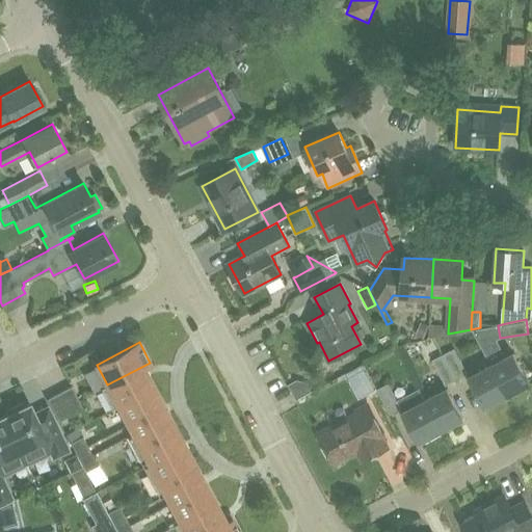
[(444,354),(456,379),(468,373),(454,348),(444,354)]
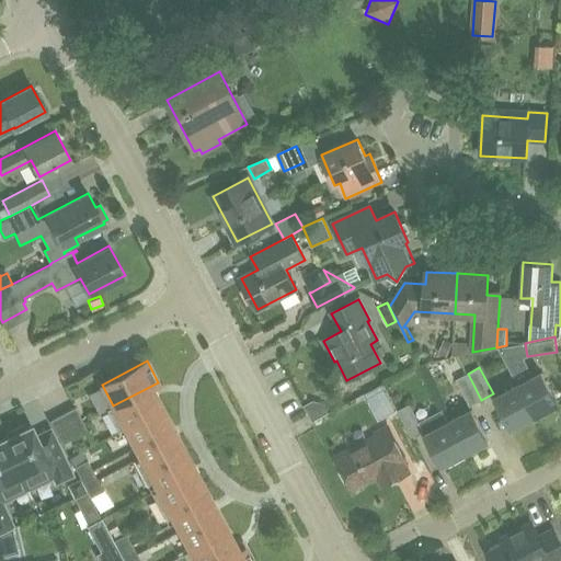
[(518,385),(535,416),(559,404),(542,373),(518,385)]
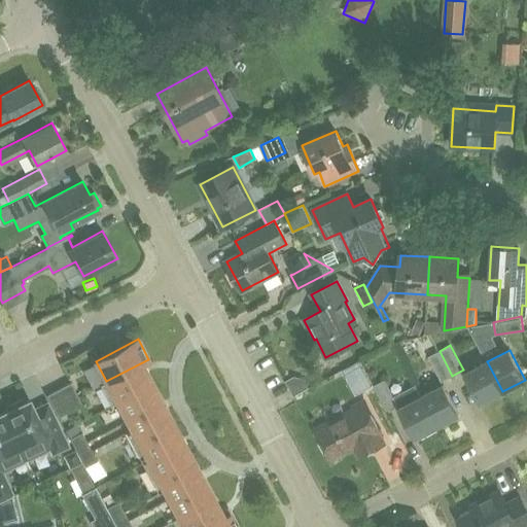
[(452,376),(440,351),(428,357),(441,381),(452,376)]
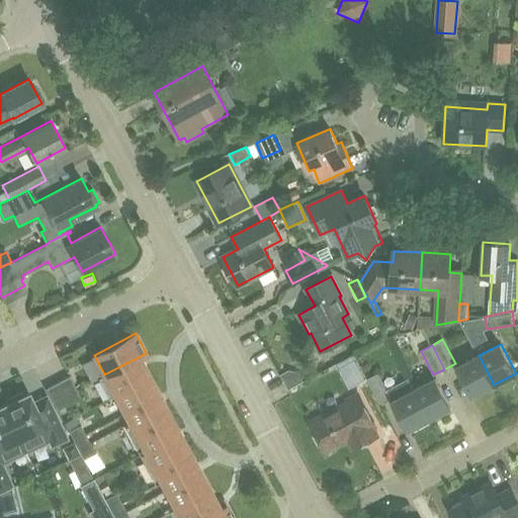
[(115,395),(150,375),(140,357),(146,354),(146,353),(104,374),(98,377),(109,399),(115,396),(115,395)]
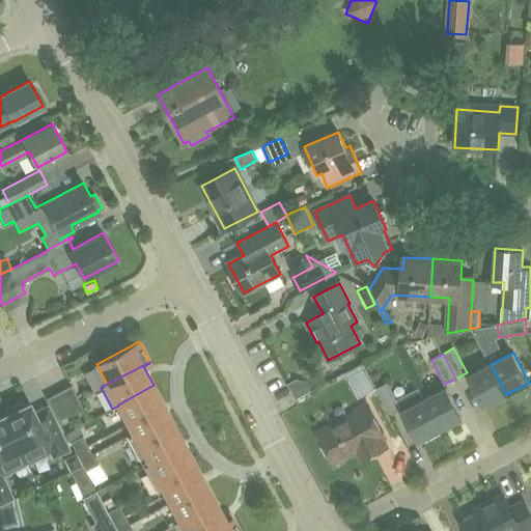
[(506,394),(491,364),(468,376),(484,407),(506,394)]
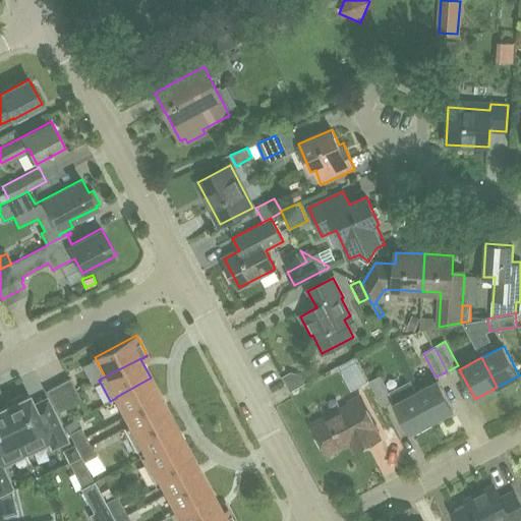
[(382,405),(393,400),(395,403),(394,404),(410,433),(432,421),(416,392),(417,392),(411,380),(389,392),(380,375),(369,382),(382,405)]
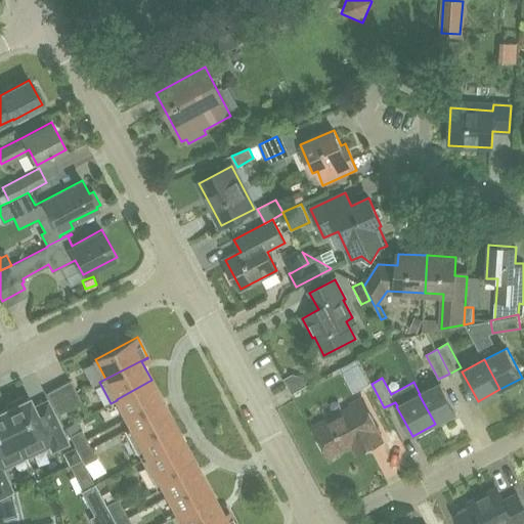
[(70,380),(58,386),(70,407),(81,402),(70,380)]
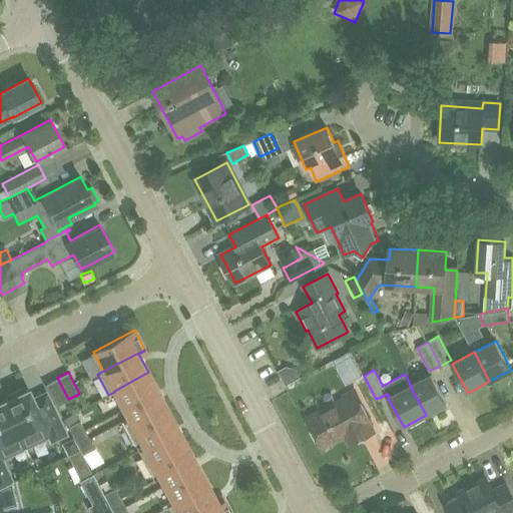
[(158,391),(148,372),(114,391),(114,392),(124,409),(158,391)]
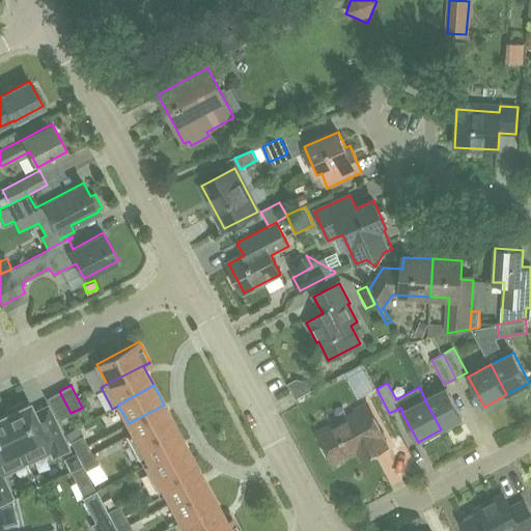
[(447,387),(425,399),(424,399),(441,429),(463,418),(447,387)]
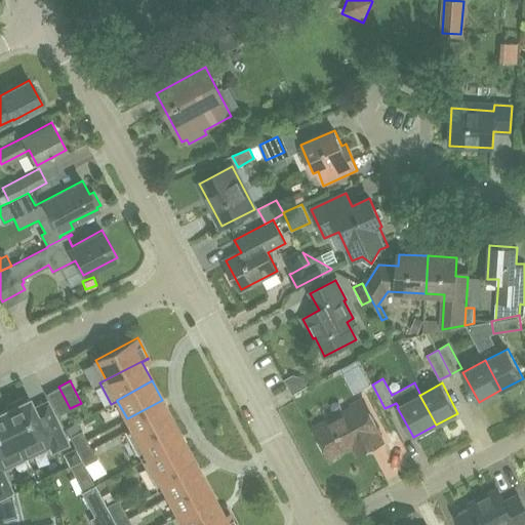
[(70,408),(58,387),(46,393),(57,415),(70,408)]
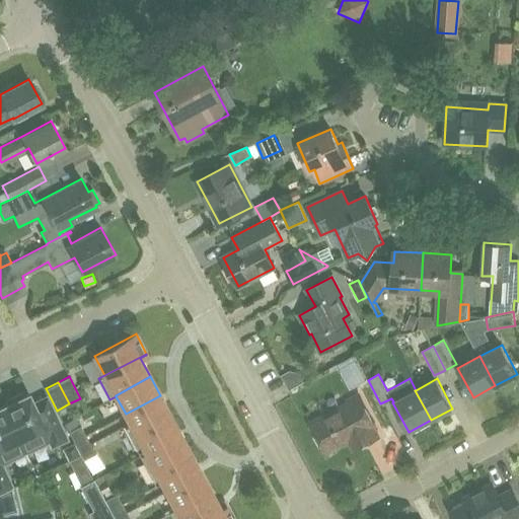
[(3,408),(25,454),(49,443),(51,448),(69,439),(50,399),(36,405),(31,395),(29,395),(27,392),(4,402),(6,406),(3,408)]
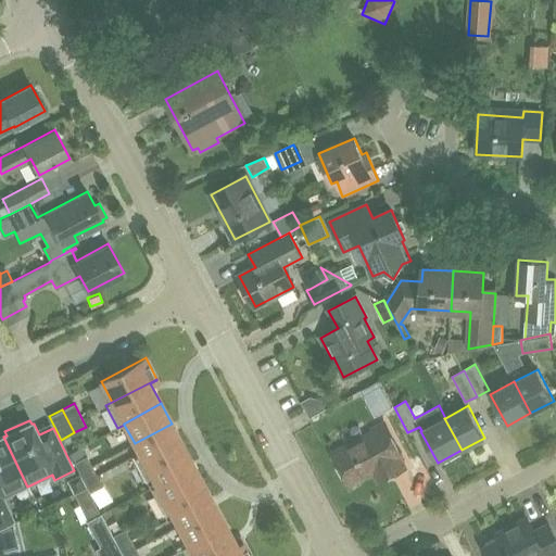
[(380,481),(404,468),(399,458),(403,456),(386,424),(371,431),(373,432),(332,454),(349,484),(375,471),(380,481)]
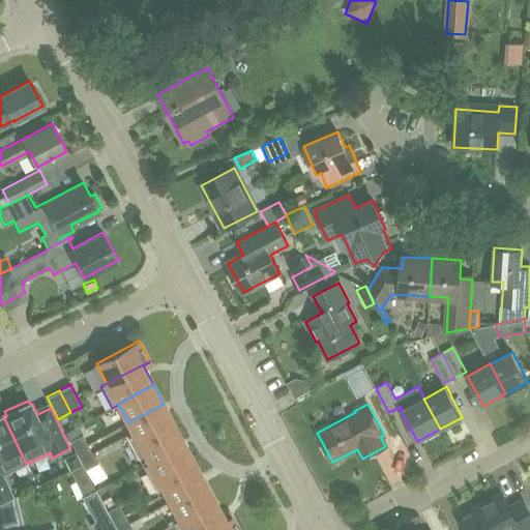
[(184,443),(168,412),(126,434),(143,465),(184,443)]
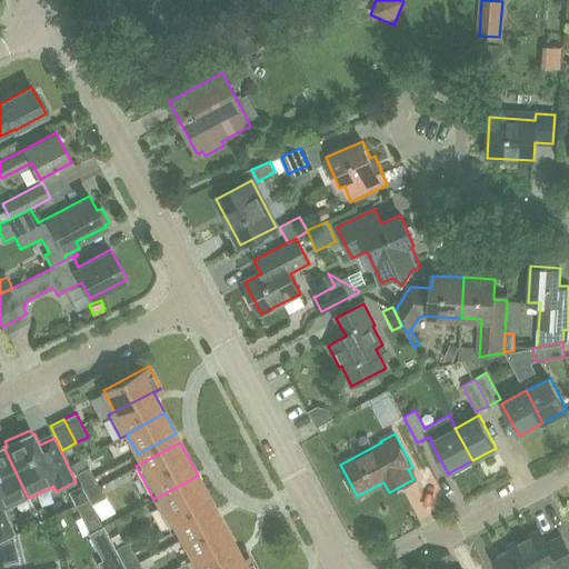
[(28,498),(3,447),(2,448),(0,445),(0,539),(16,532),(5,509),(28,498)]
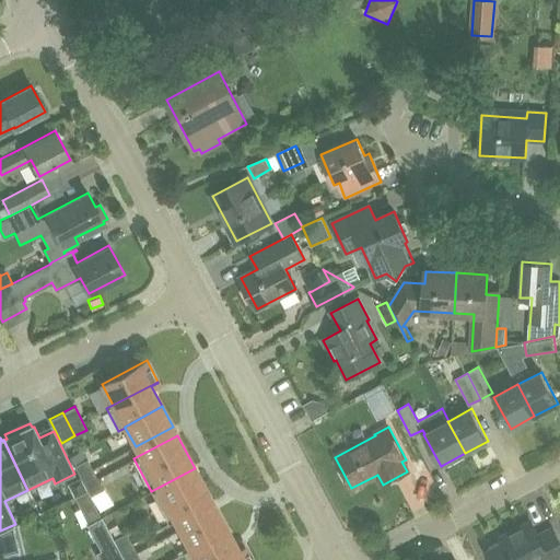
[(78,473),(91,466),(86,458),(74,466),(78,473)]
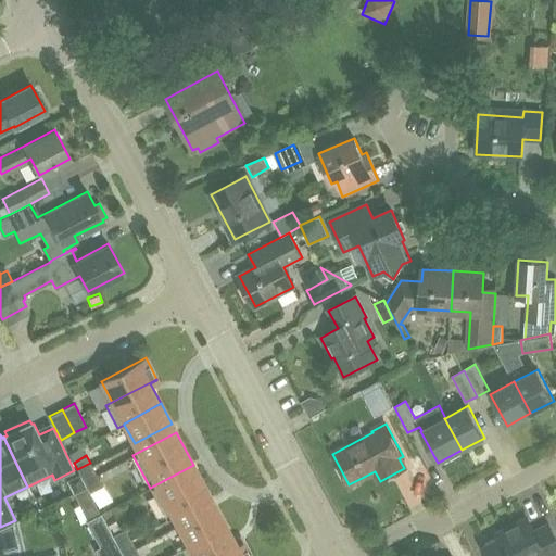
[(83,479),(96,474),(90,463),(77,469),(83,479)]
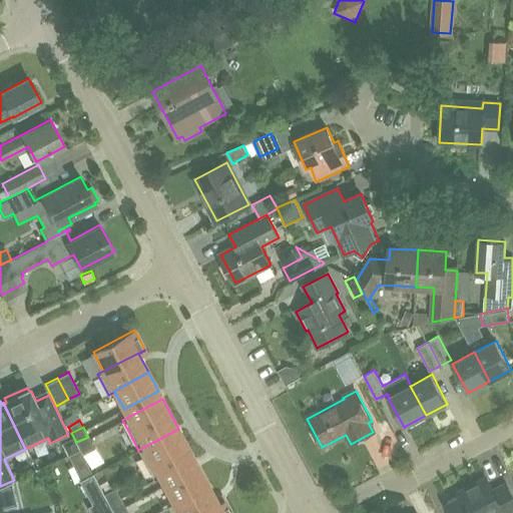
[(194,458),(178,429),(138,450),(154,479),(194,458)]
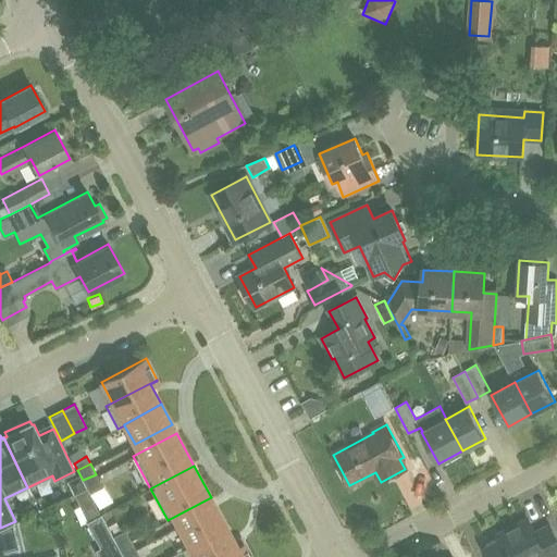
[(96,474),(83,480),(90,493),(102,486),(96,474)]
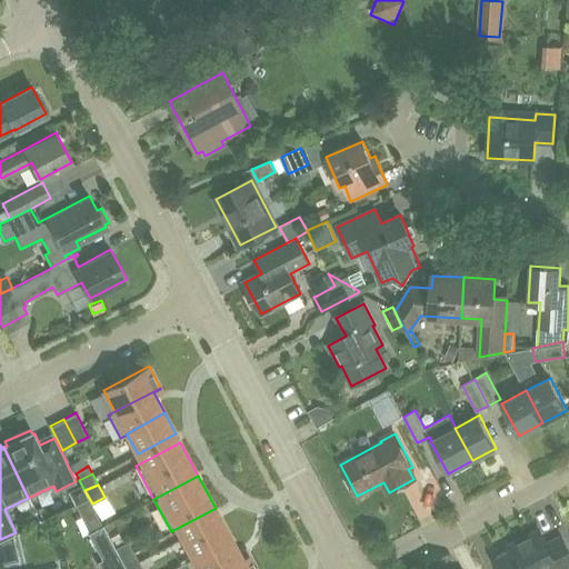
[(96,515),(88,499),(76,505),(82,520),(96,515)]
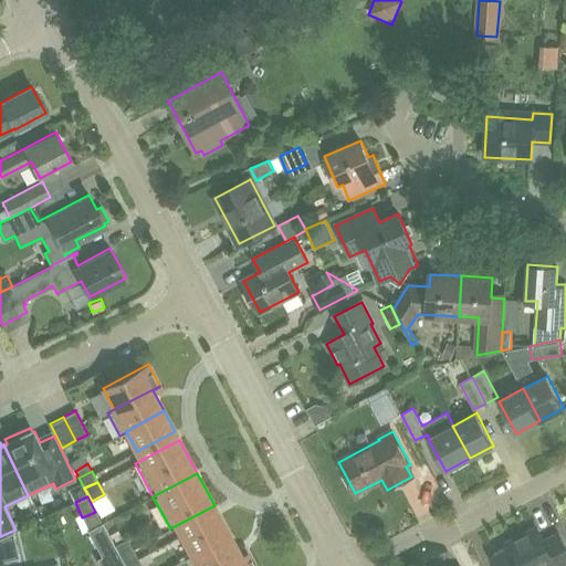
[(219,514),(181,534),(192,555),(229,535),(219,514)]
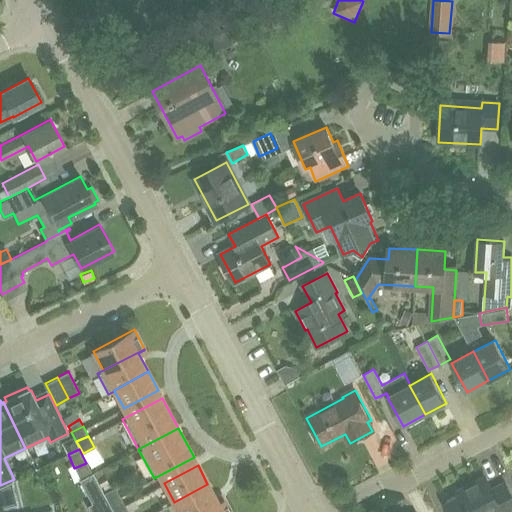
[(511,511),(511,493),(506,482),(492,489),(486,477),(468,486),(470,491),(447,504),(450,511),(511,511)]
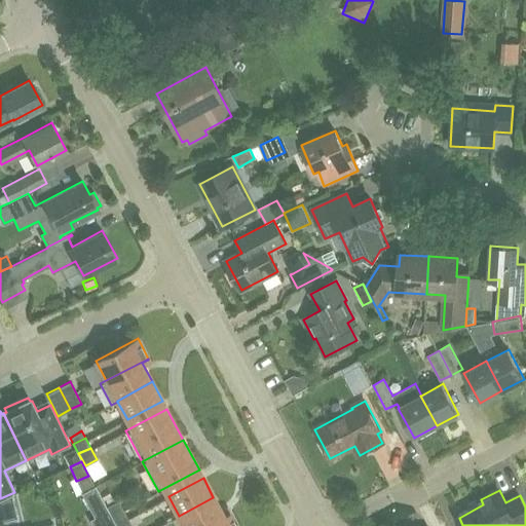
[(11,495),(0,499),(0,519),(15,516),(11,495)]
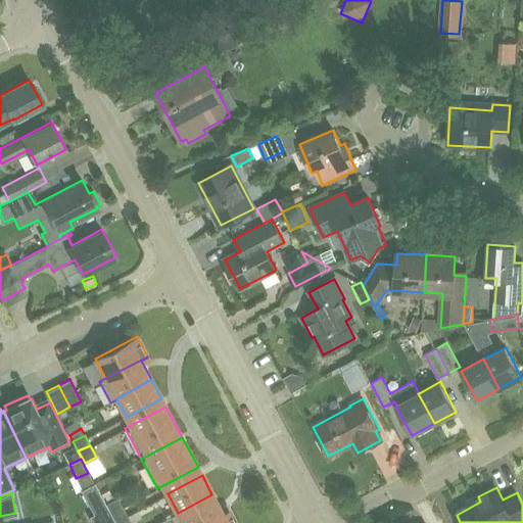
[(178,513),(172,516),(175,522),(203,522),(222,514),(211,494),(178,513)]
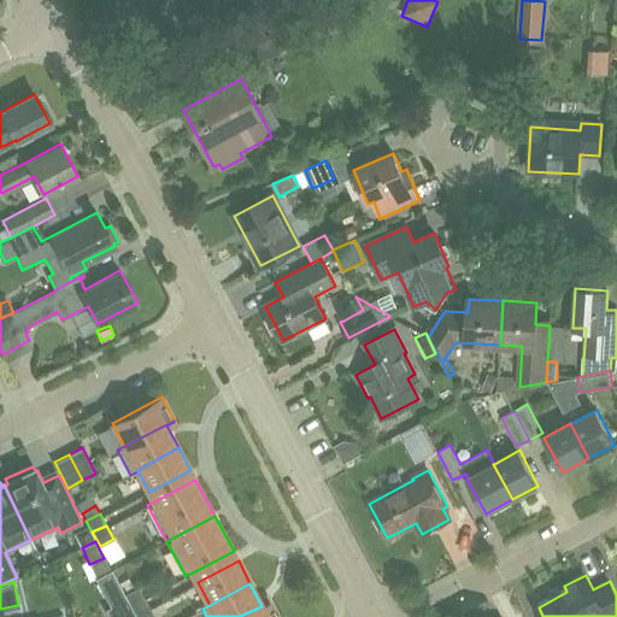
[(139,586),(124,594),(127,598),(129,604),(144,595),(139,586)]
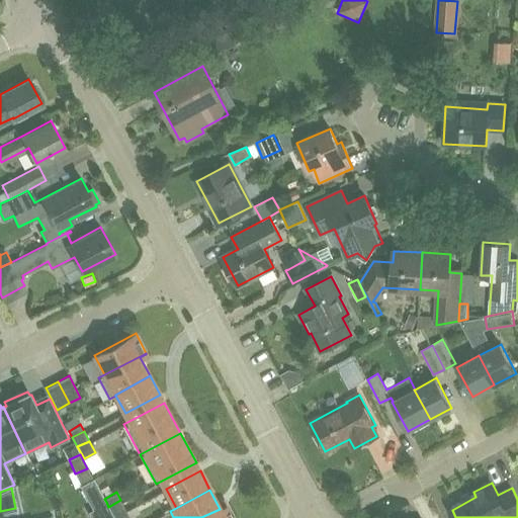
[(120,500),(108,507),(113,515),(124,508),(120,500)]
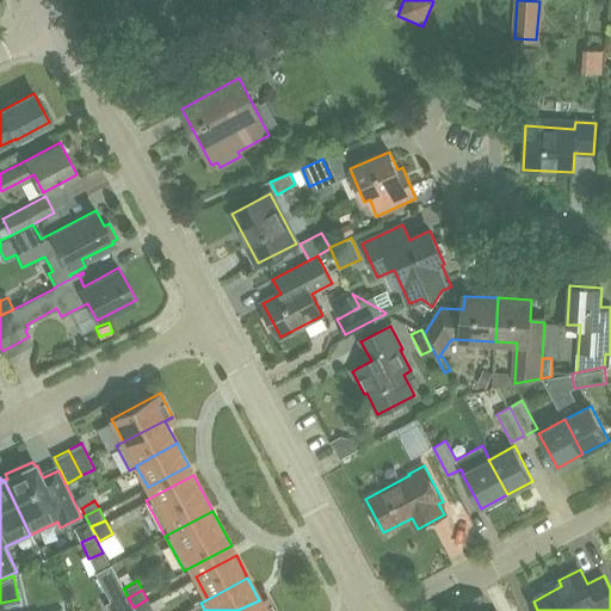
[(135,610),(134,608),(128,598),(125,592),(104,603),(107,610),(135,610)]
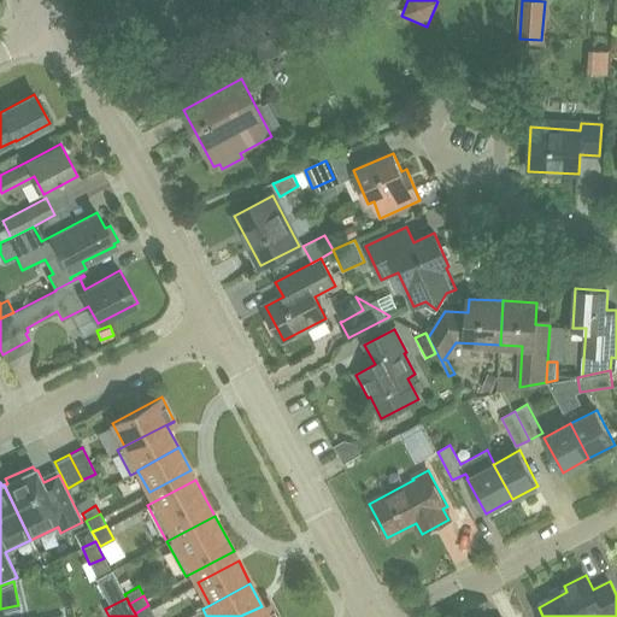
[(262,606),(240,616),(277,616),(269,601),(262,606)]
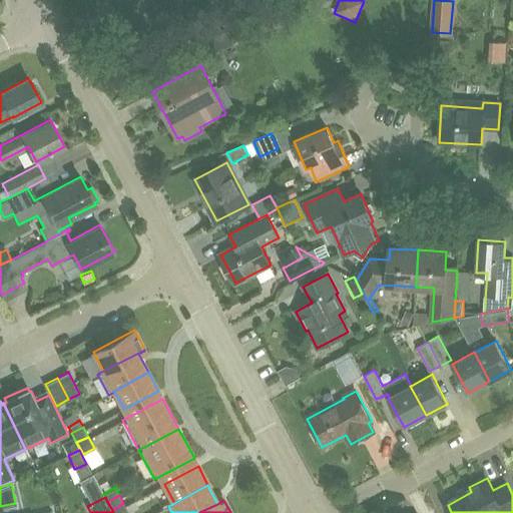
[(128,512),(123,503),(112,510),(113,512),(128,512)]
